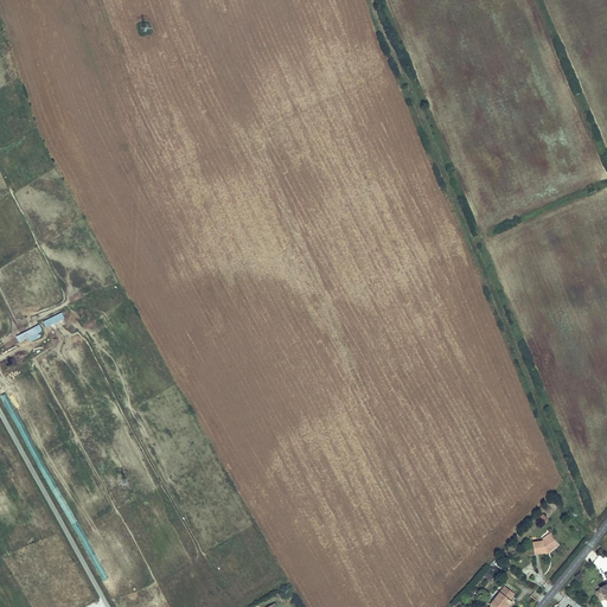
[(45,327),(64,319),(62,313),(43,321),(45,327)]
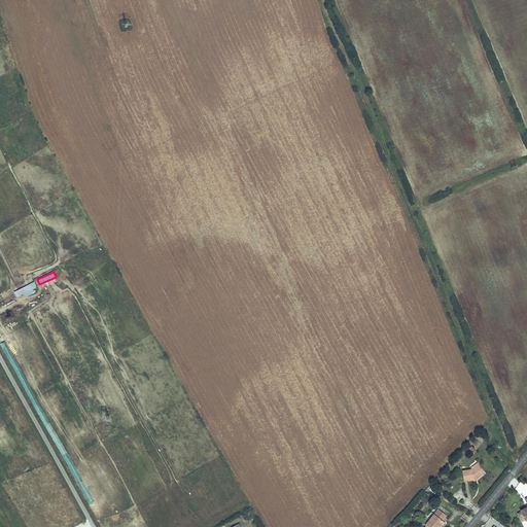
[(26,296),(38,292),(35,282),(13,289),(15,296),(25,293),(26,296)]
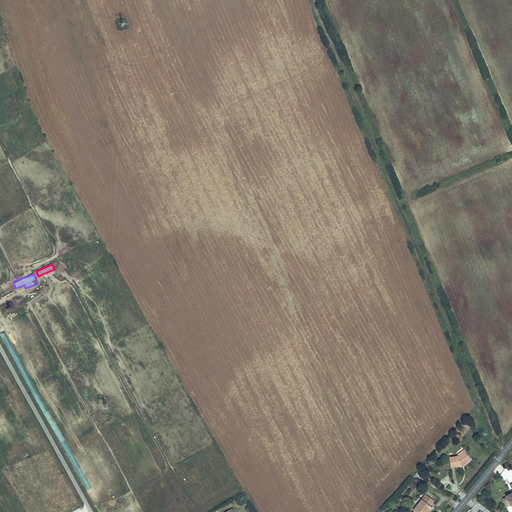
[(465,450),(458,455),(448,457),(450,467),(460,466),(460,465),(462,463),(463,465),(471,459),(465,450)]
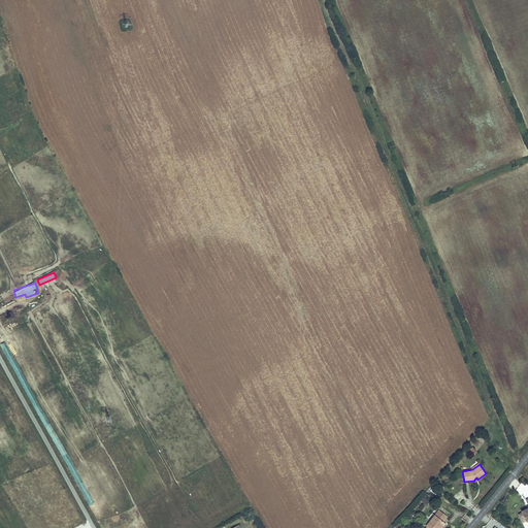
[(527,499),(525,501),(527,507),(527,508),(526,509),(520,513),(520,514),(517,515),(520,523),(524,522),(524,523),(527,521),(527,499)]
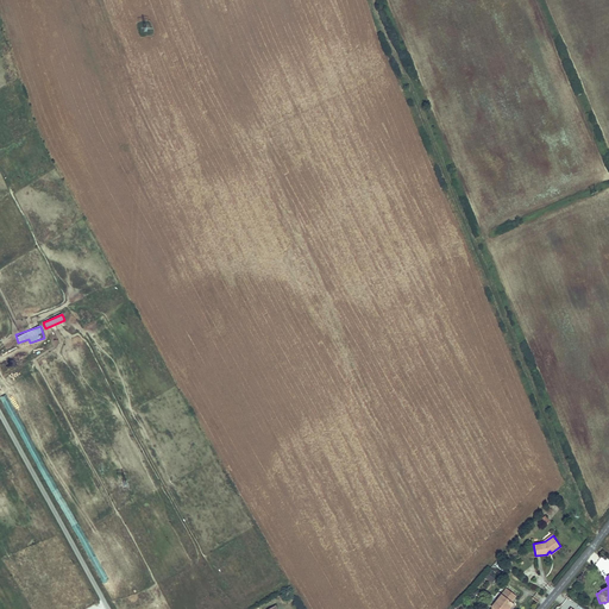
[(503,592),(493,606),(489,608),(507,608),(515,601),(514,600),(518,594),(509,586),(503,592)]
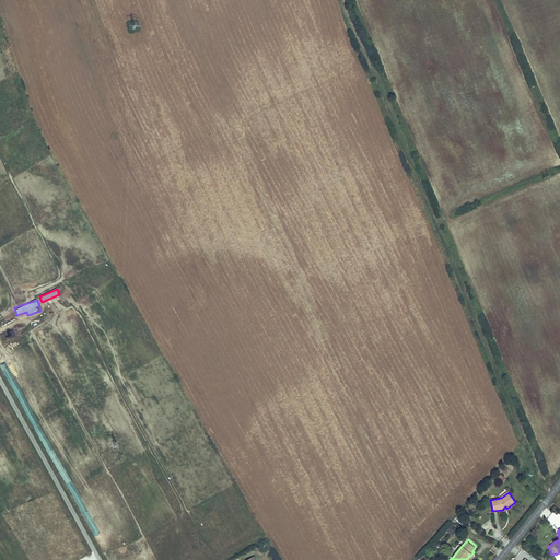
All buildings are outlined.
